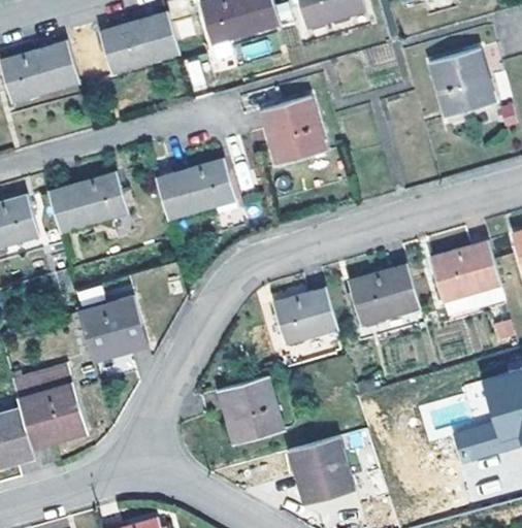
[(210,42),(279,24),(271,0),(206,0),(198,2),(210,42)]
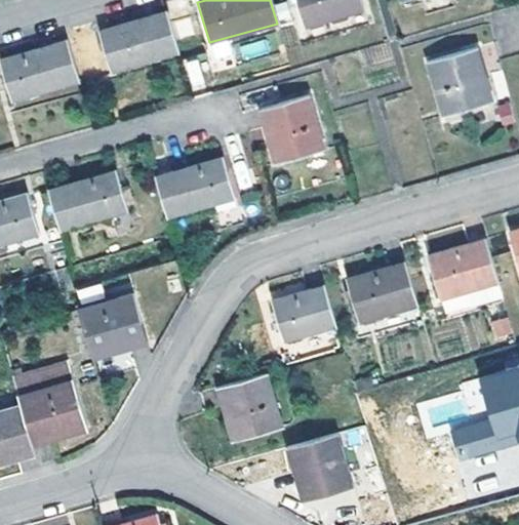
[(297,0),(305,26),(363,9),(360,0),(297,0)]
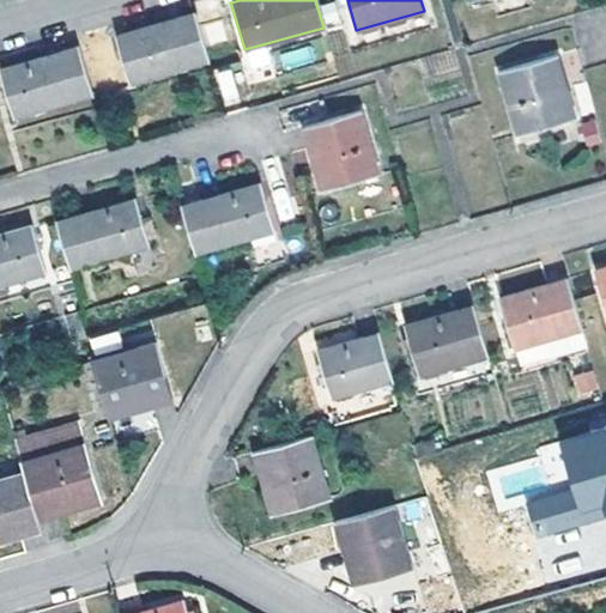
[(206,59),(193,12),(114,36),(127,83),(206,59)]
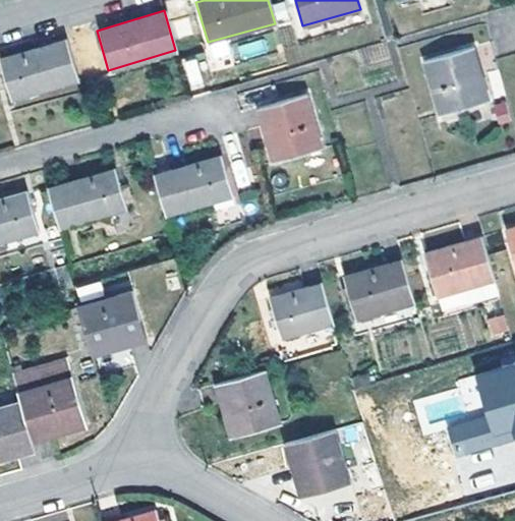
[(8,99),(75,79),(64,40),(0,58),(0,70),(8,99)]
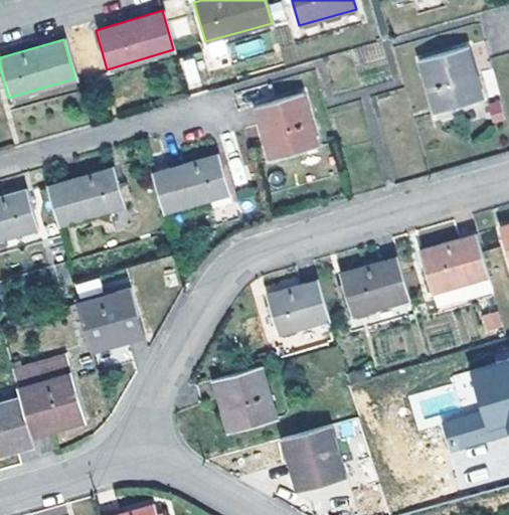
[(419,66),(436,118),(483,104),(468,52),(419,66)]
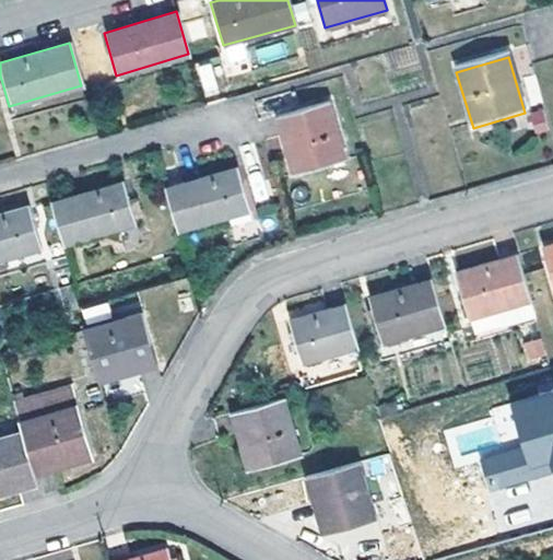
[(189,67),(199,97),(213,93),(203,62),(189,67)]
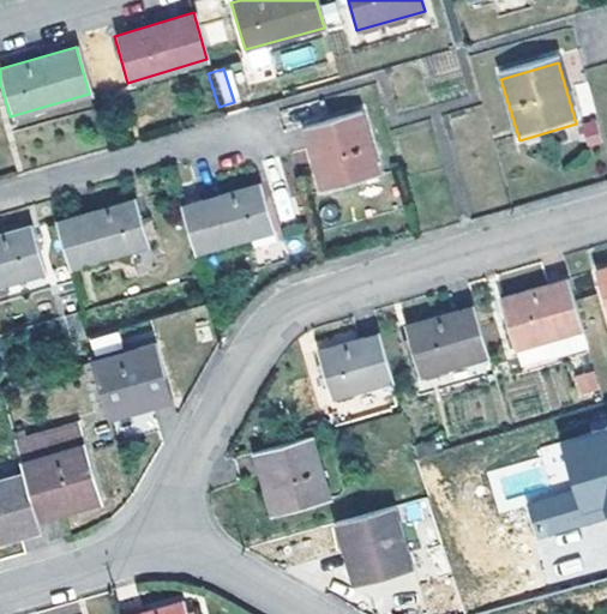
[(305,130),(323,193),(382,175),(364,113),(305,130)]
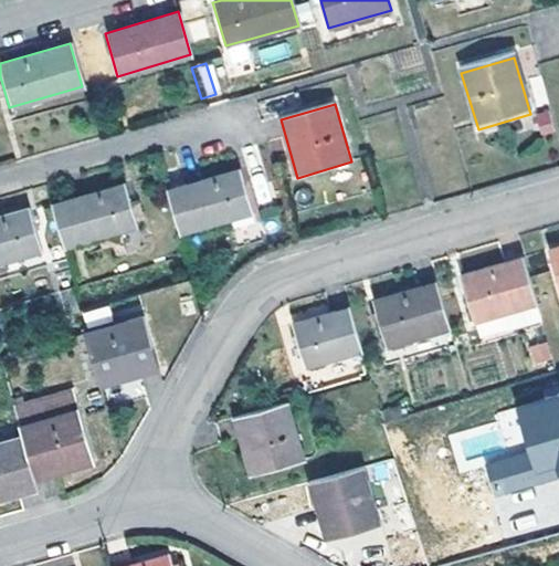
[(167,189),(179,231),(252,210),(239,168),(167,189)]
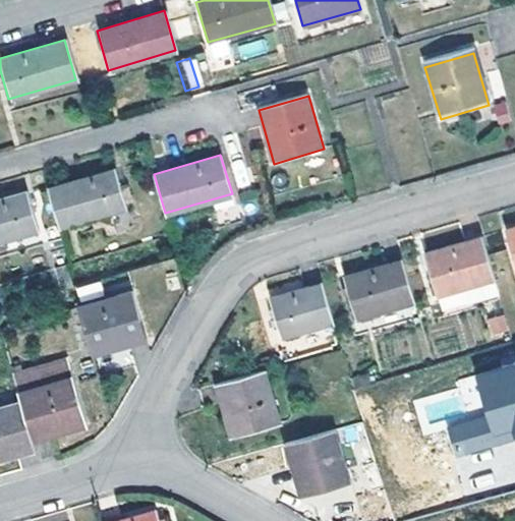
[(47,187),(59,228),(110,211),(99,172),(47,187)]
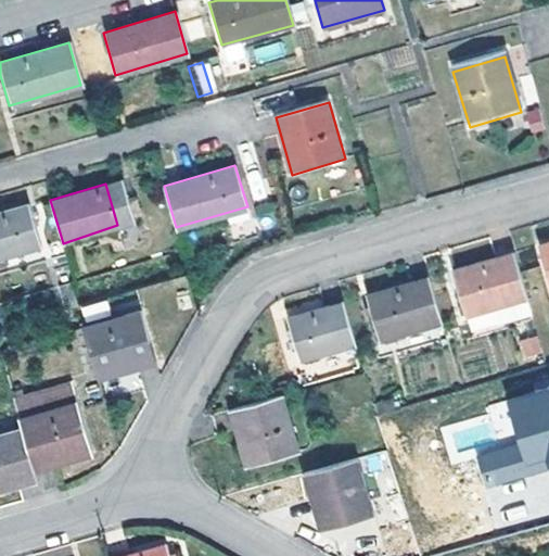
[(0,255),(38,245),(26,204),(0,211),(0,255)]
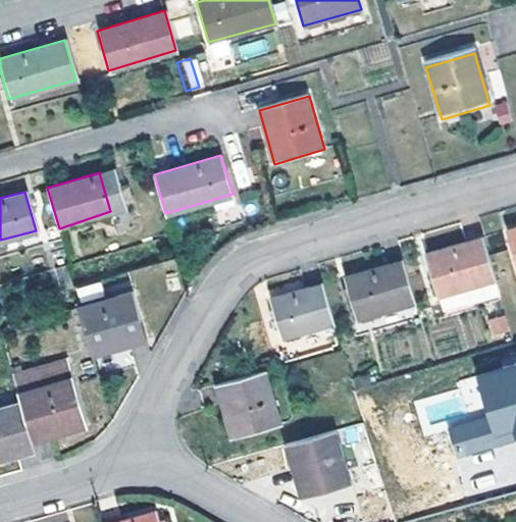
[(497,288),(484,245),(427,262),(440,305),(497,288)]
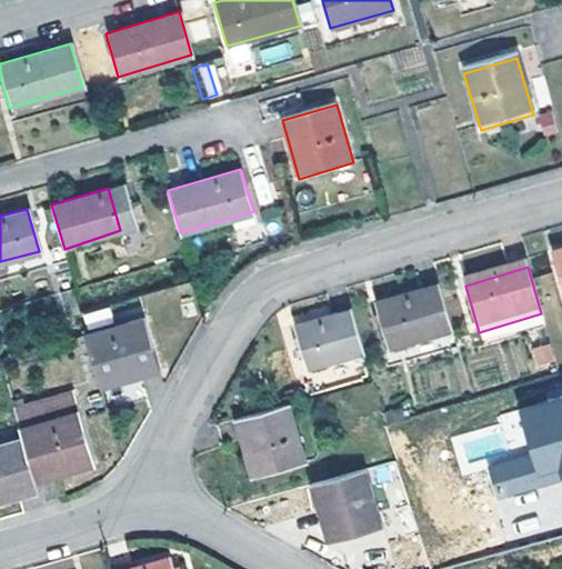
[(390,360),(452,341),(438,295),(377,313),(390,360)]
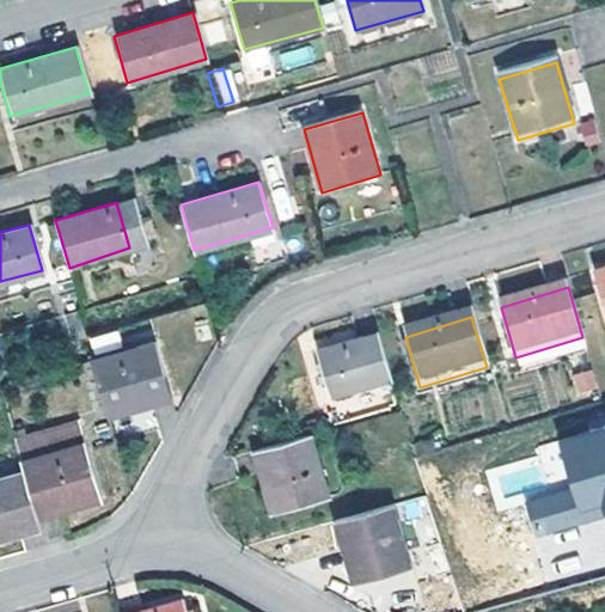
[(330,403),(390,385),(377,337),(317,357),(330,403)]
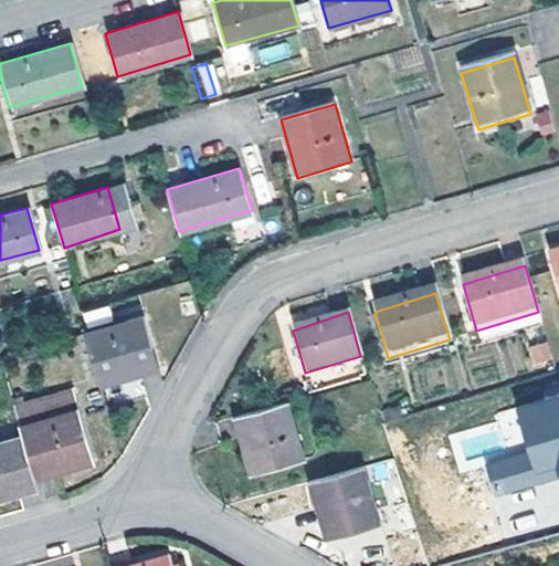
[(85,335),(98,387),(125,379),(123,369),(155,359),(143,318),(85,335)]
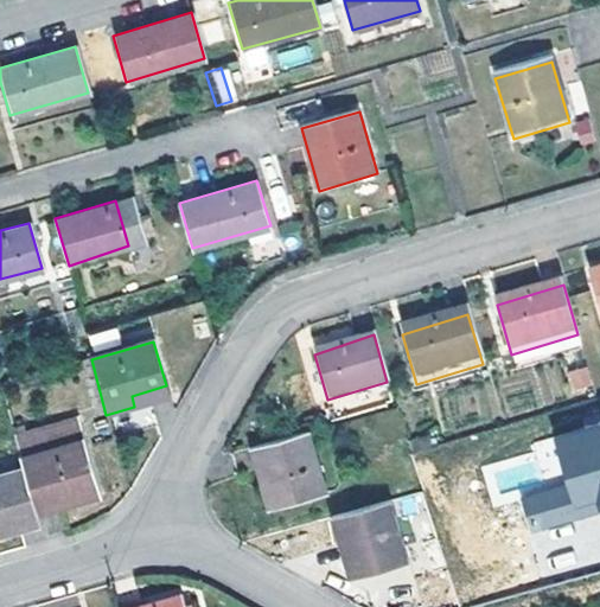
[(576,365),(559,374),(567,391),(585,383),(576,365)]
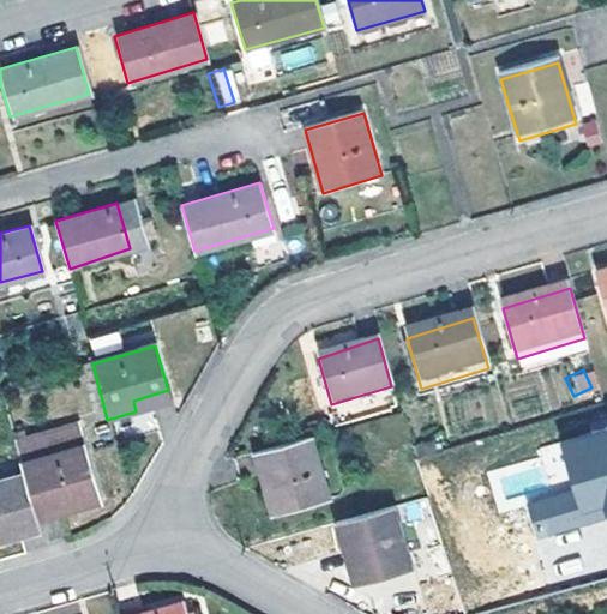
[(170,401),(168,390),(133,401),(136,411),(170,401)]
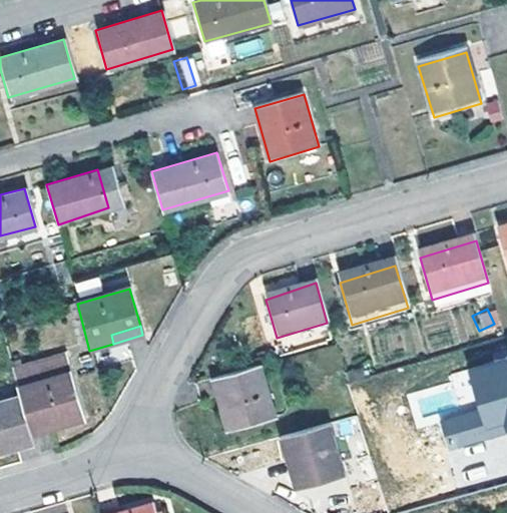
[(434,418),(443,449),(506,430),(506,354),(443,373),(455,412),(434,418)]
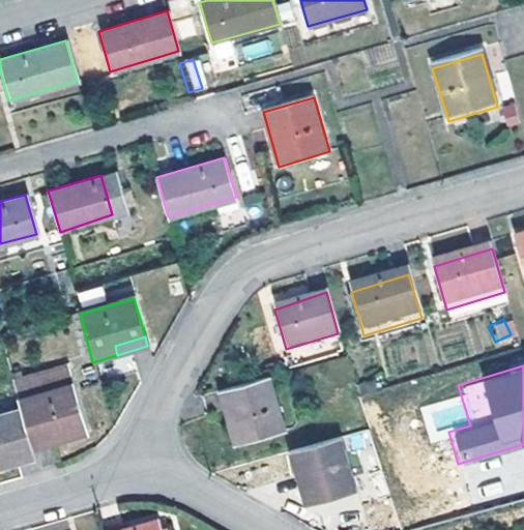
[(17,407),(27,439),(55,430),(58,439),(83,431),(69,382),(16,399),(17,407)]
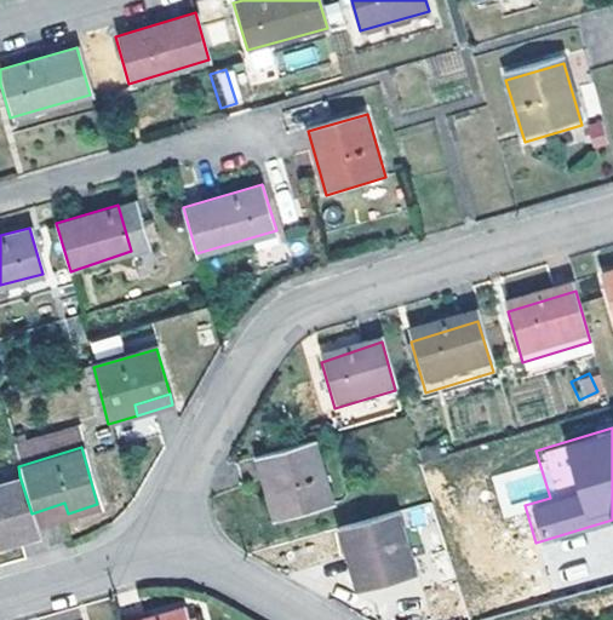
[(311,448),(267,463),(275,497),(264,501),(273,530),(330,512),(311,448)]
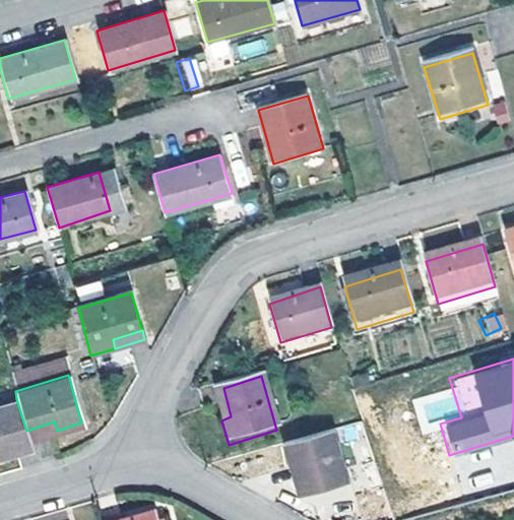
[(223,388),(213,391),(221,420),(231,416),(223,388)]
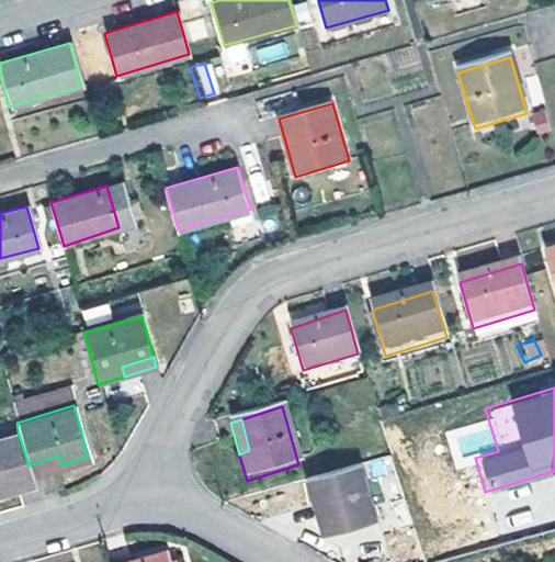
[(0,484),(31,475),(29,465),(18,431),(0,436),(0,493),(1,493),(0,491),(0,484)]
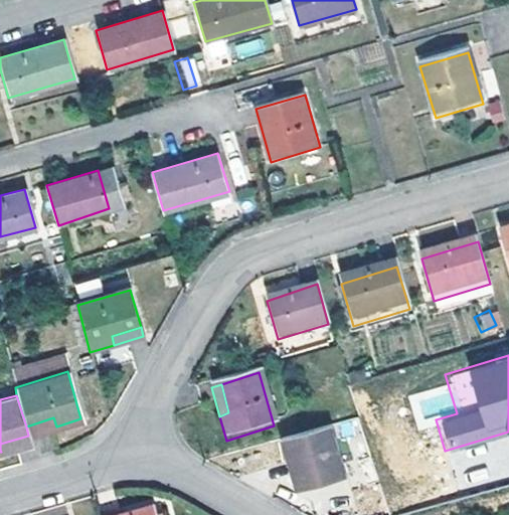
[(26,426),(28,436),(56,426),(53,417),(26,426)]
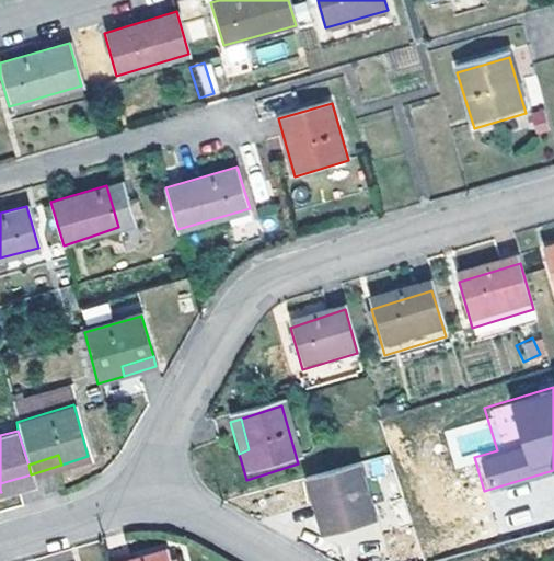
[(374,524),(358,466),(304,482),(312,508),(323,505),(333,536),(374,524)]
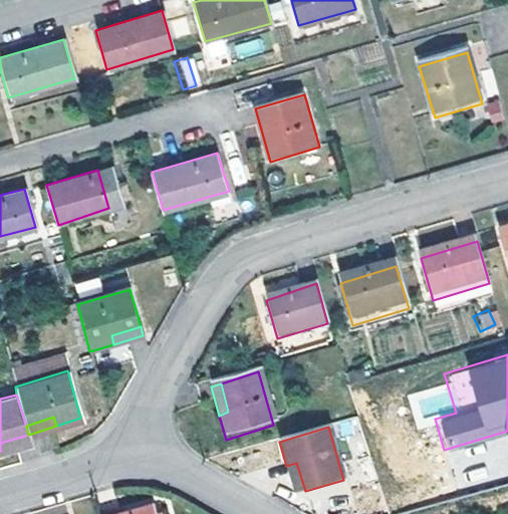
[(1,451),(30,442),(28,435),(0,443),(0,449),(1,451)]
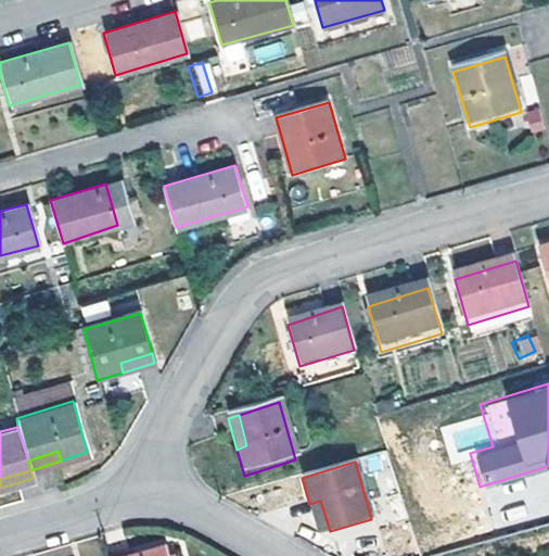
[(319,534),(330,531),(320,501),(309,504),(319,534)]
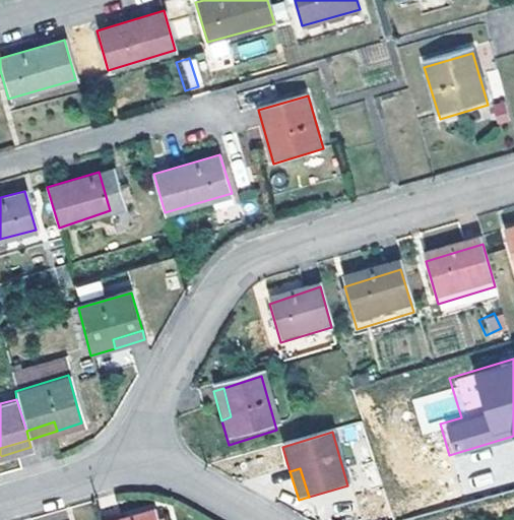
[(153,519),(151,510),(117,519),(153,519)]
